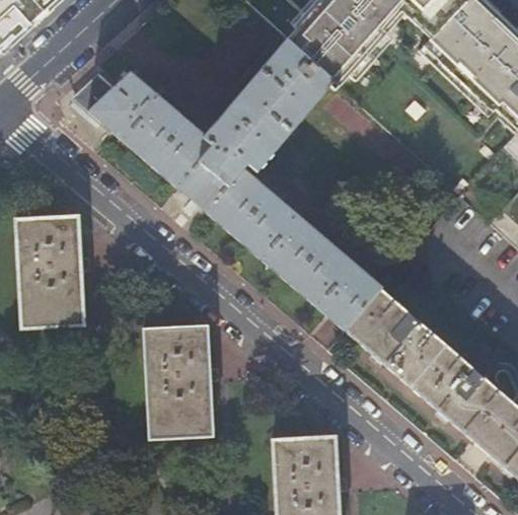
[(517,31),(484,0),(316,0),(305,13),(290,0),(243,0),(288,40),(339,85),(387,31),(384,28),(407,3),(418,13),(412,19),(431,37),(426,42),(440,55),(438,58),(477,96),(481,93),(517,129),(517,31)]
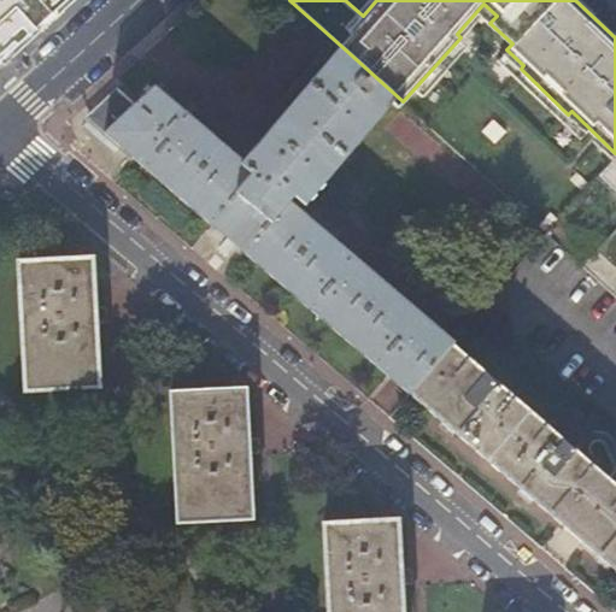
[(399,106),(403,101),(342,47),(245,159),(157,83),(138,101),(119,84),(88,113),(88,117),(133,157),(135,156),(410,390),(452,341),(455,339),(291,198),(294,193),(305,204),(393,101),(399,106)]
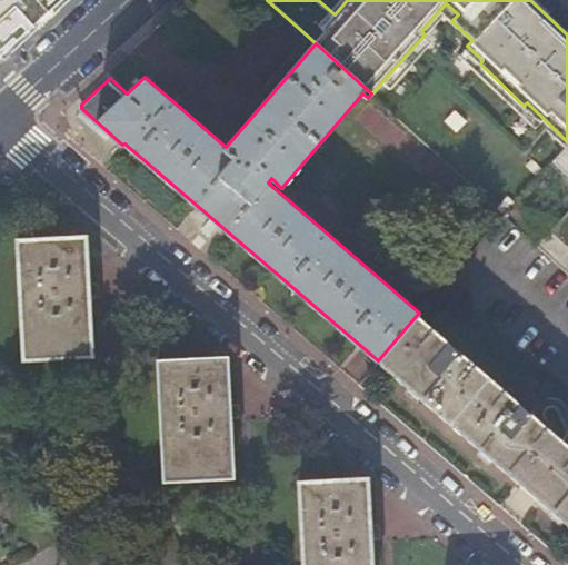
[(567,144),(557,155),(567,166),(567,209),(537,243),(567,269),(567,144)]
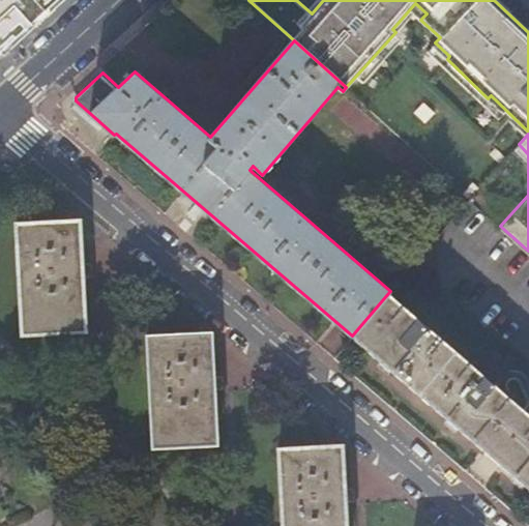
[(80,217),(18,222),(24,332),(86,329),(83,274),(94,273),(93,260),(82,260),(80,217)]
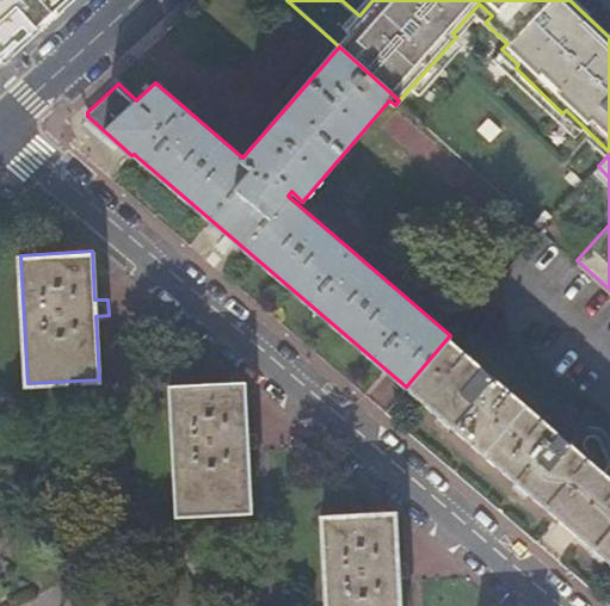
[(609,476),(448,338),(406,387),(609,561),(609,476)]
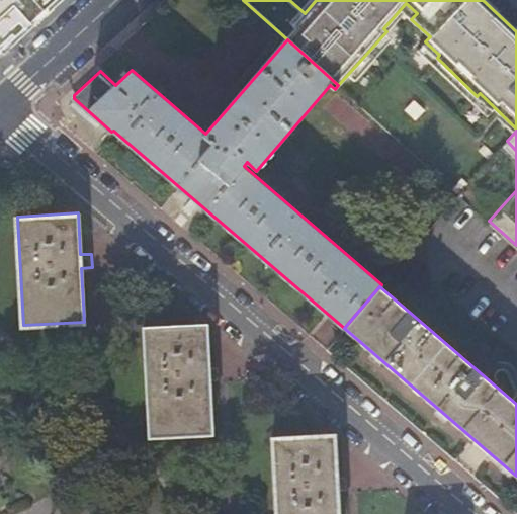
[(206,323),(146,327),(151,435),(212,431),(209,378),(221,377),(220,363),(208,364),(206,323)]
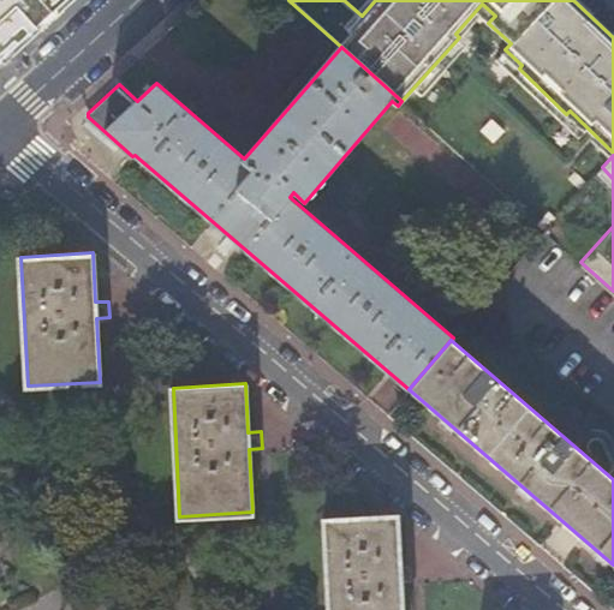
[(399,515),(326,519),(331,609),(403,609),(401,581),(416,579),(413,563),(401,563),(399,515)]
